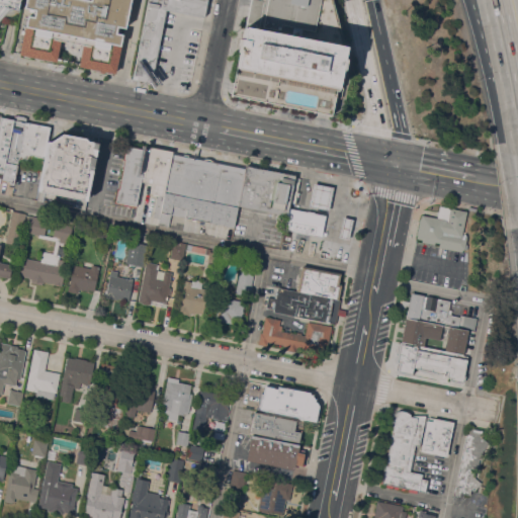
[(0,0),(19,0),(17,10),(7,10),(0,18),(0,0)]
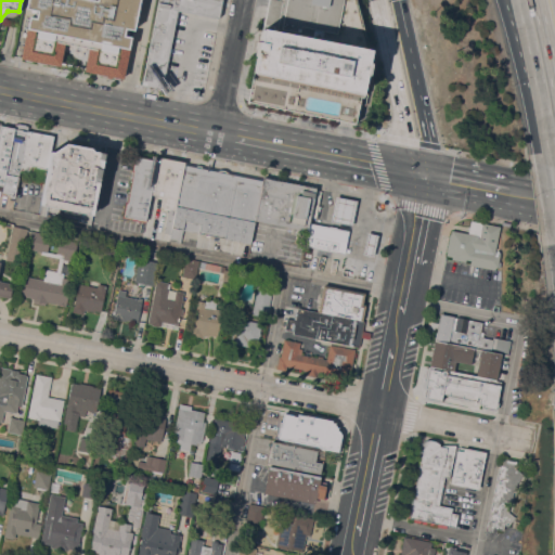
[(139,0),(133,30),(128,29),(127,36),(131,37),(129,47),(123,79),(118,78),(118,79),(110,77),(111,76),(108,76),(108,77),(94,75),(94,73),(84,71),(88,48),(64,43),(60,66),(48,64),(48,65),(38,63),(38,62),(31,61),(30,62),(24,61),(24,60),(20,59),(24,37),(21,36),(21,31),(25,33),(28,16),(34,17),(36,11),(25,9),(26,0),(139,0)]
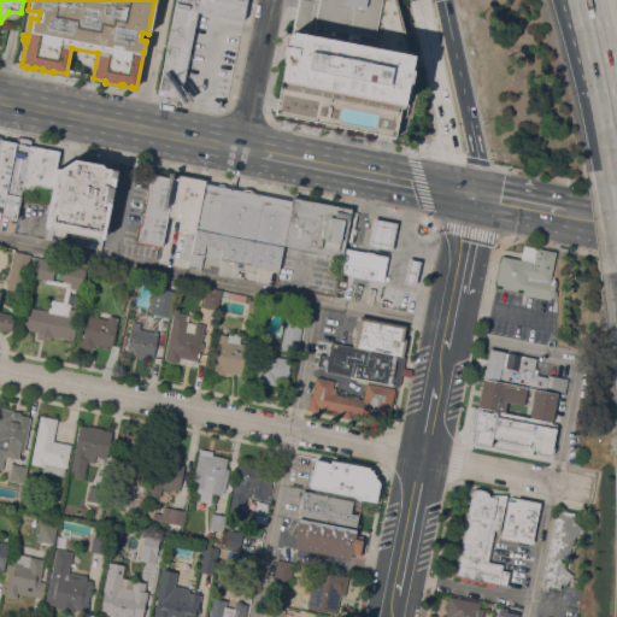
[(245,0),(242,19),(197,10),(178,98),(158,94),(176,0),(245,0)]
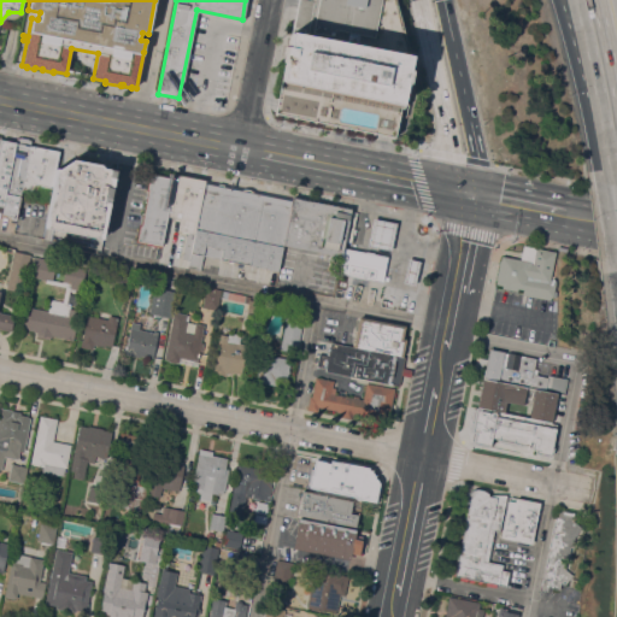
[(275,112),(285,63),(282,62),(285,46),(288,47),(297,0),(393,0),(410,59),(407,70),(410,70),(404,103),(407,103),(405,116),(399,116),(394,136),(275,112)]
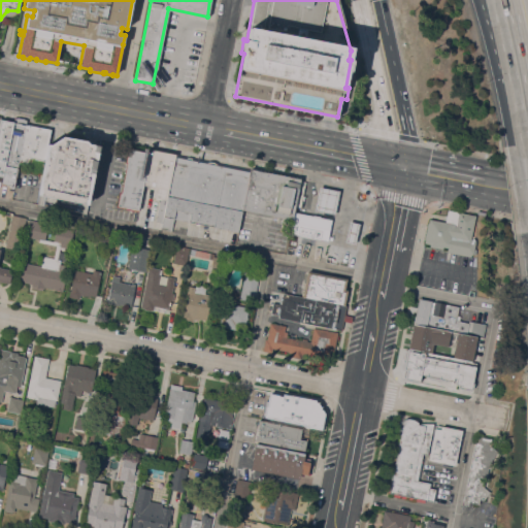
[(13,188),(1,186),(2,180),(0,179),(0,122),(1,117),(2,116),(27,121),(26,125),(18,169),(13,188)]
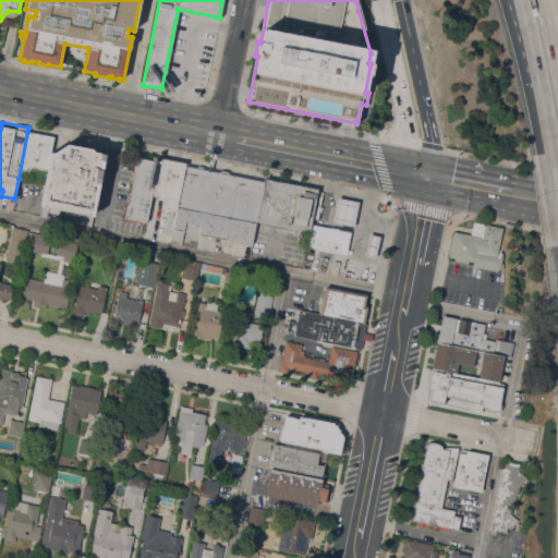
[(19,179),(27,132),(53,137),(51,152),(45,184),(19,179)]
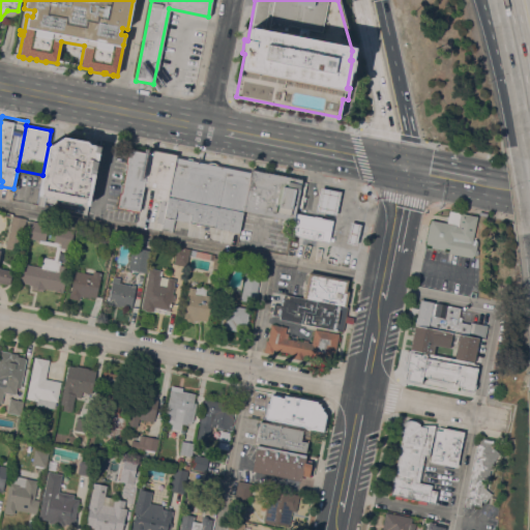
[(49,144),(51,144),(63,137),(87,141),(97,144),(100,146),(86,214),(43,206),(46,196),(38,195),(42,175),(49,144)]
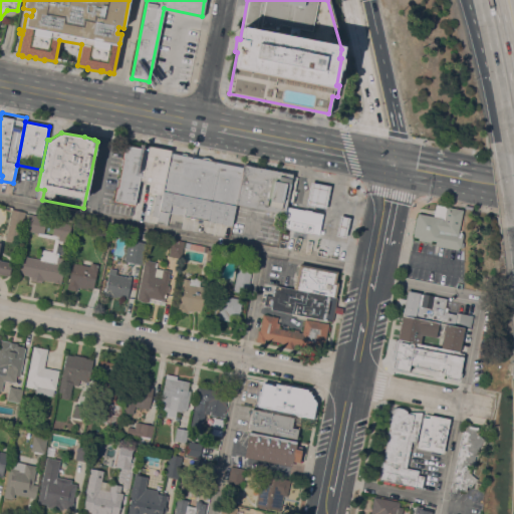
[(146,149),(140,180),(139,180),(134,205),(112,201),(115,187),(116,187),(122,158),(121,158),(124,144),(146,149)]
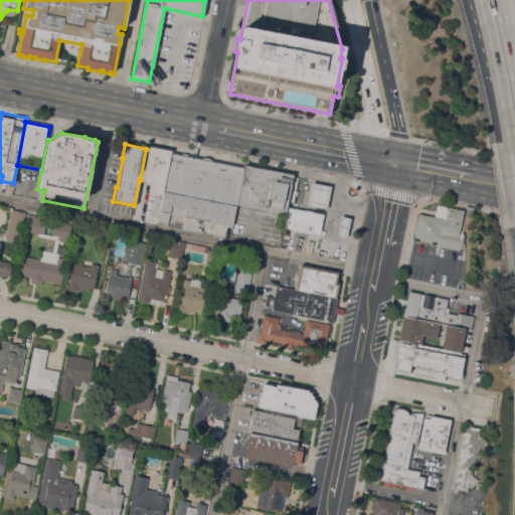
[(171,150),(171,152),(158,216),(151,215),(156,193),(148,192),(150,182),(140,180),(146,149),(147,146),(146,146),(146,145),(171,150)]
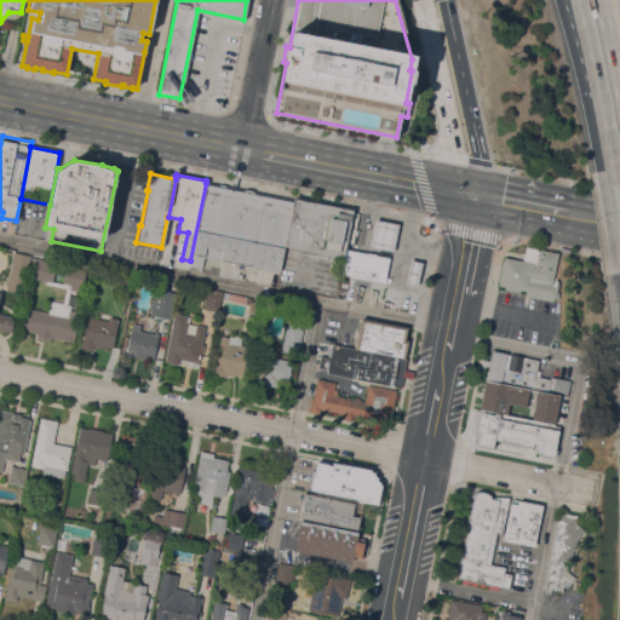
[(264,195),(251,267),(204,257),(201,271),(189,269),(190,260),(206,183),(264,195)]
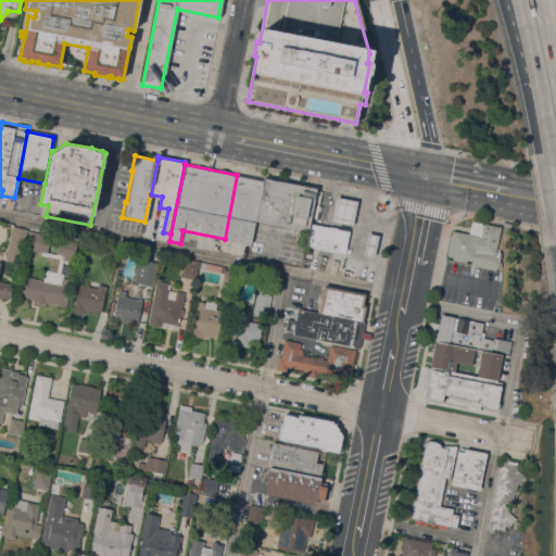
[(255,220),(250,244),(225,239),(237,175),(263,180),(255,220)]
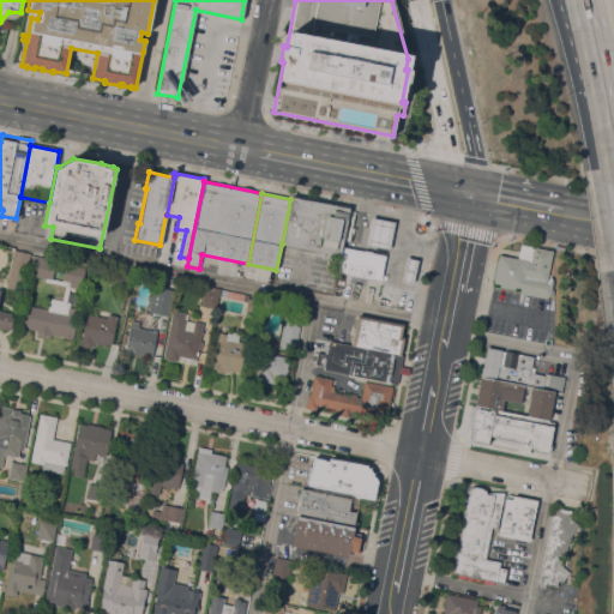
[(282,244),(290,199),(292,198),(349,209),(342,245),(342,246),(339,256),(282,244)]
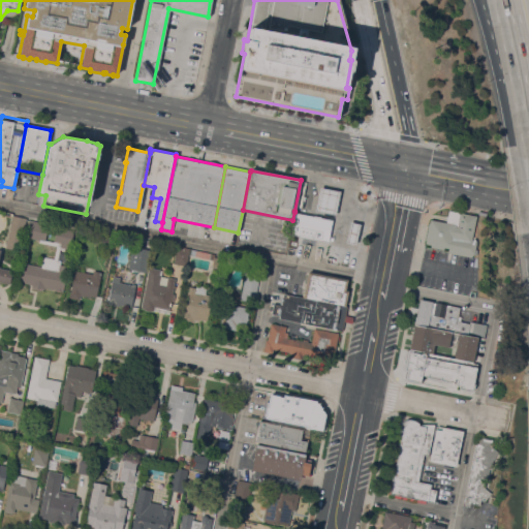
[(335,214),(315,210),(319,187),(339,191),(335,214)]
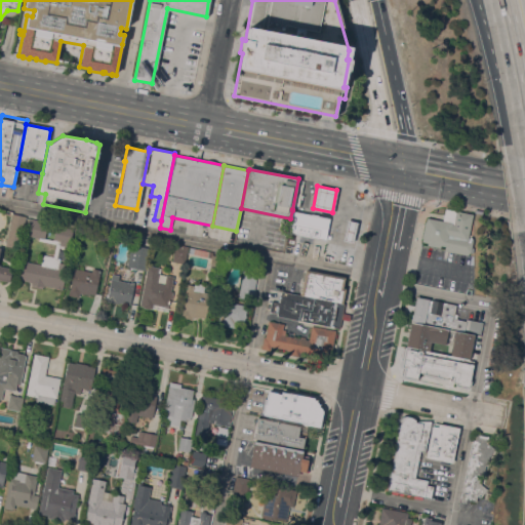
[(444,250),(445,246),(440,245),(440,247),(427,245),(427,243),(421,242),(426,221),(427,221),(428,217),(442,220),(445,208),(473,214),(468,238),(473,239),(472,247),(473,247),(472,253),(468,252),(468,255),(444,250)]
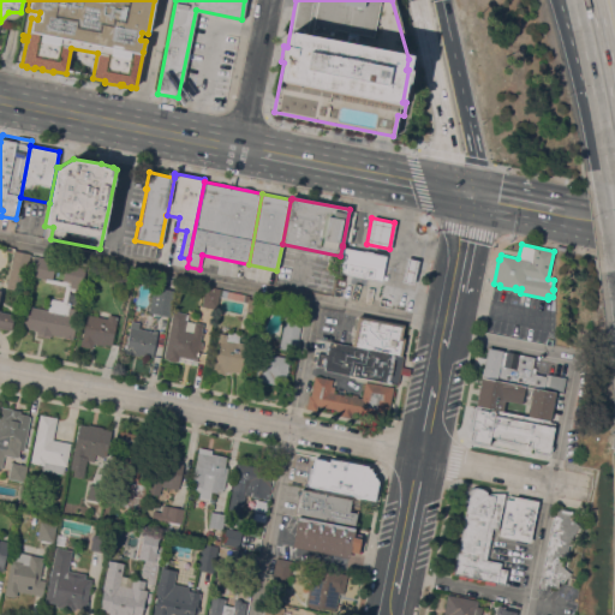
[(342,246),(387,255),(387,269),(381,281),(350,275),(347,287),(342,286),(345,274),(338,273),(340,256),(342,246)]
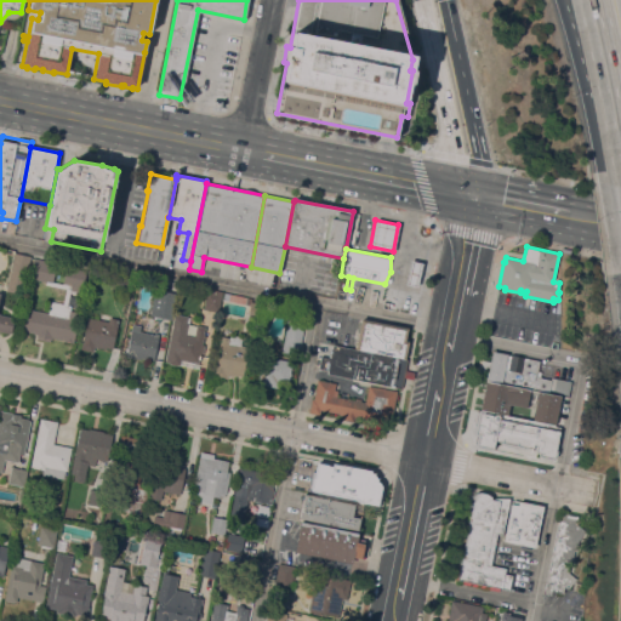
[(15,252),(30,256),(21,294),(6,290),(15,252)]
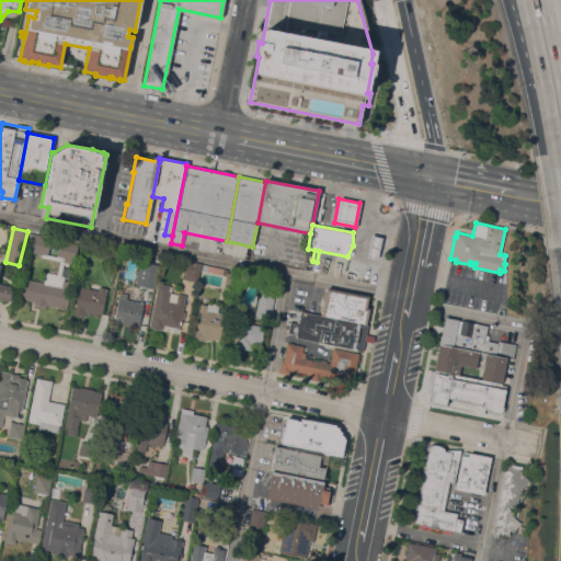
[(52,238),(47,258),(41,256),(42,254),(26,251),(31,232),(52,238)]
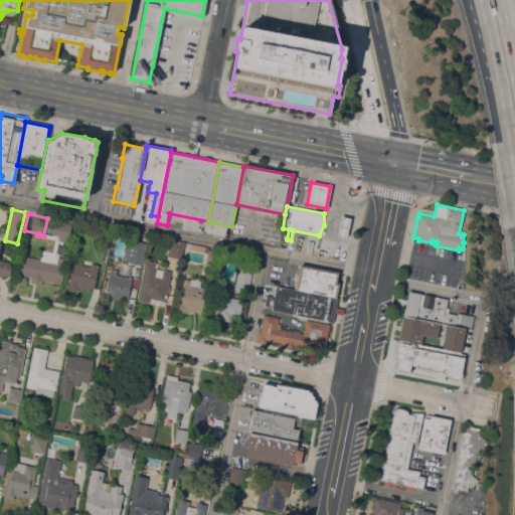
[(340,216),(349,218),(345,237),(336,234),(340,216)]
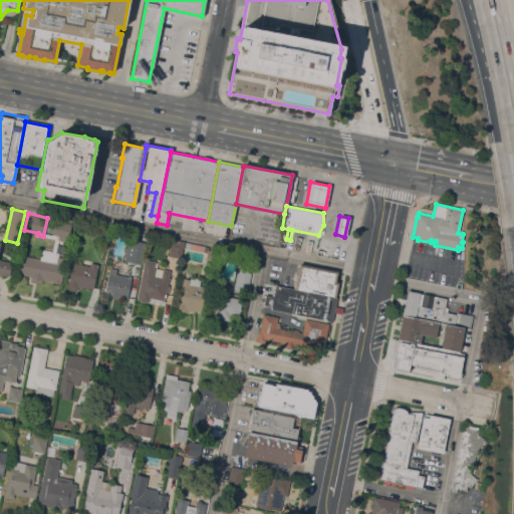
[(72,224),(68,242),(50,238),(54,220),(72,224)]
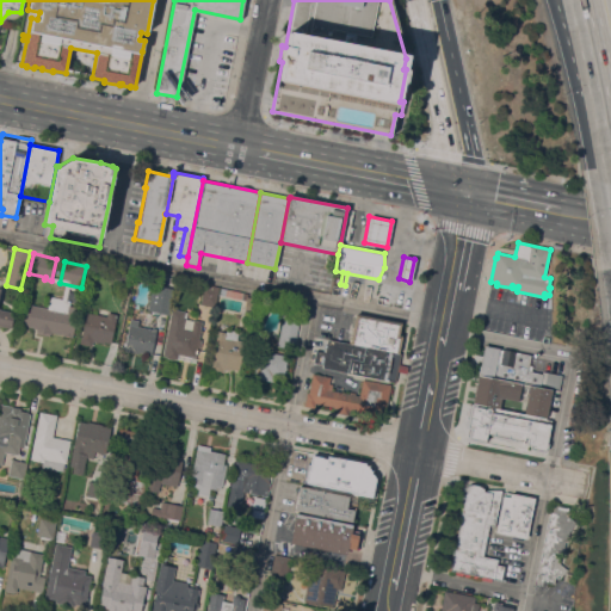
[(127,288),(113,285),(117,269),(131,271),(127,288)]
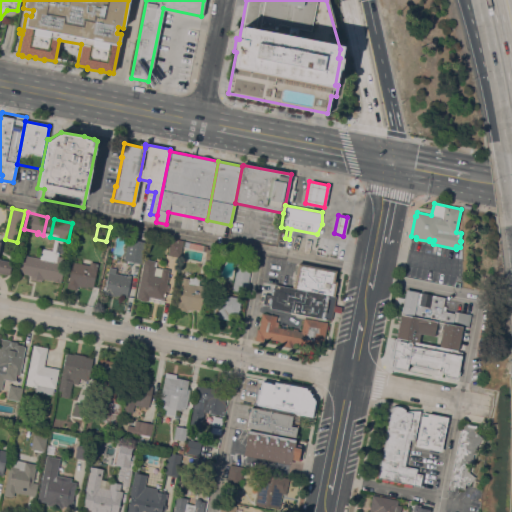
[(128,238),(145,241),(141,263),(124,260),(128,238)]
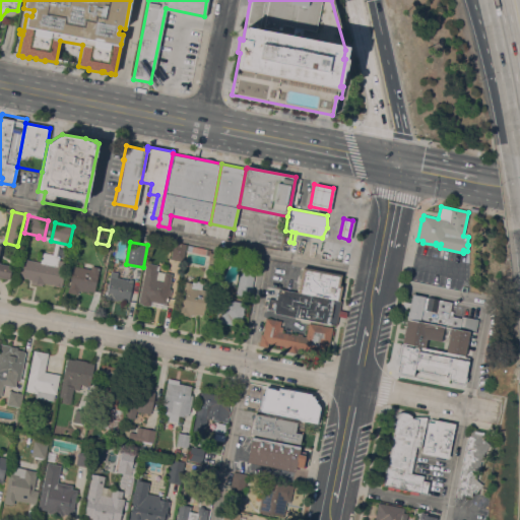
[(174,243),(186,245),(182,262),(170,259),(174,243)]
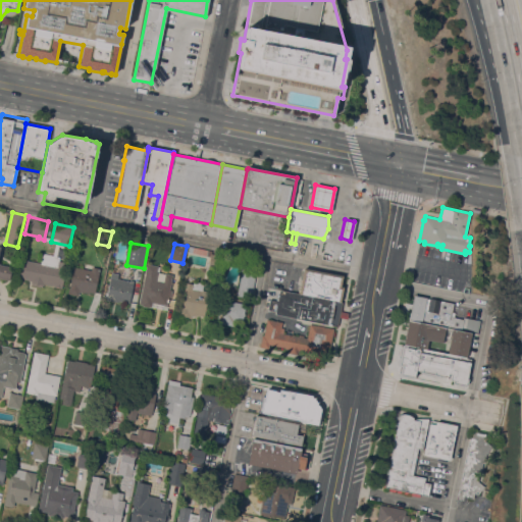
[(0,246),(1,247),(0,252),(0,264),(12,267),(9,280),(0,277),(0,246)]
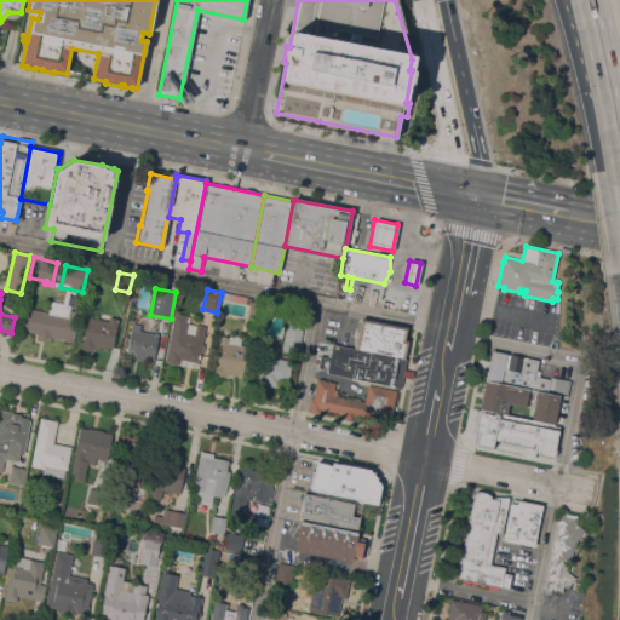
[(222,299),(223,292),(251,298),(251,302),(264,304),(260,320),(247,317),(250,304),(222,299)]
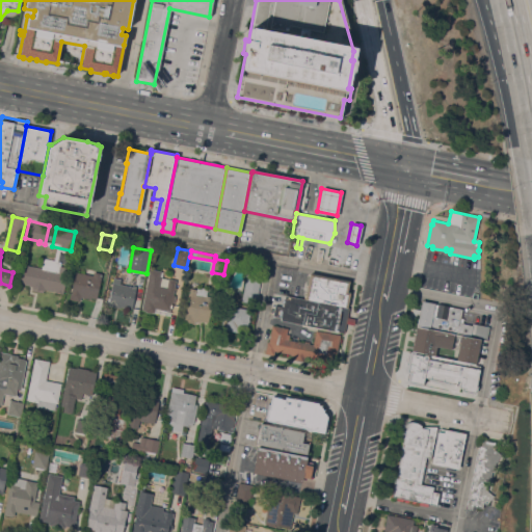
[(68,278),(67,278),(64,294),(54,292),(54,291),(44,289),(43,292),(31,290),(32,287),(29,286),(29,285),(19,283),(22,264),(42,268),(43,258),(61,261),(60,266),(69,267),(69,270),(70,270),(68,278)]
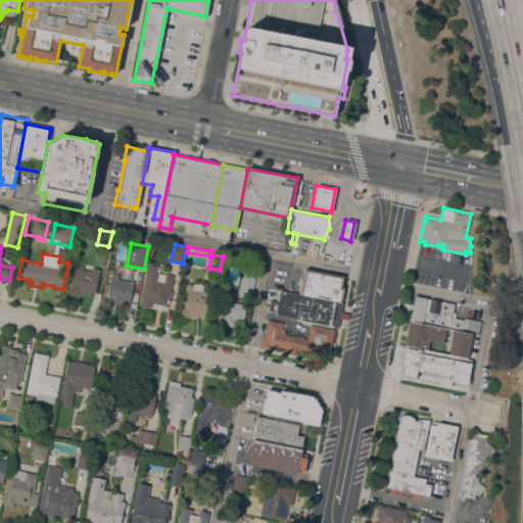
[(149,307),(143,306),(143,305),(141,305),(141,304),(139,304),(147,264),(157,266),(156,271),(158,271),(156,280),(163,282),(164,274),(173,275),(170,290),(173,290),(171,298),(169,297),(167,305),(163,304),(162,305),(156,303),(156,302),(151,302),(150,307),(149,307)]
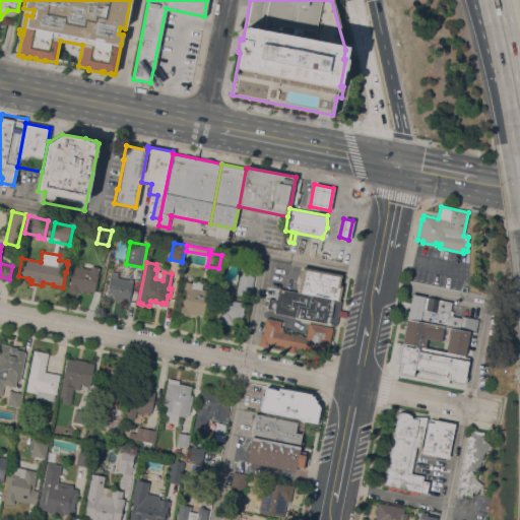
[(90,269),(91,265),(99,267),(94,291),(88,290),(88,291),(78,289),(78,294),(67,291),(68,286),(69,286),(72,273),(66,272),(68,264),(90,269)]
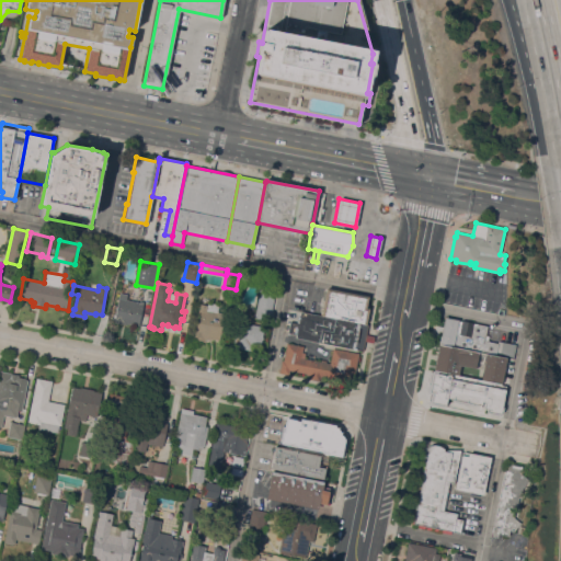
[(261,287),(275,290),(270,320),(254,317),(261,287)]
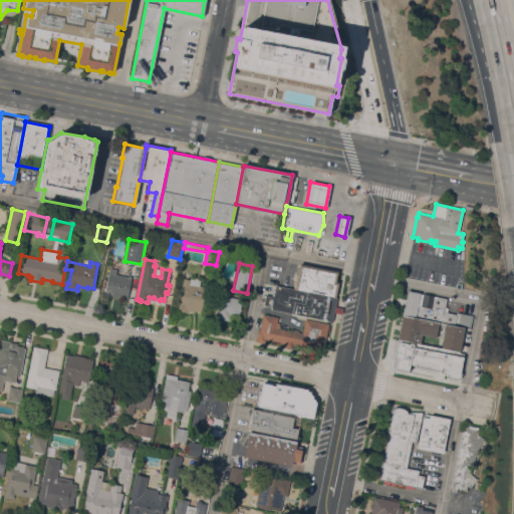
[(294,289),(299,264),(337,271),(335,282),(338,282),(335,297),(337,297),(337,298),(294,289)]
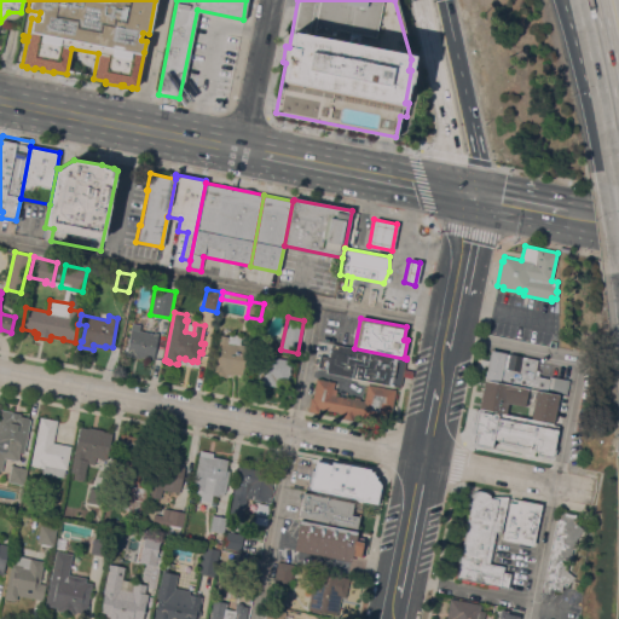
[(158,334),(152,362),(125,356),(132,322),(140,324),(139,330),(158,334)]
